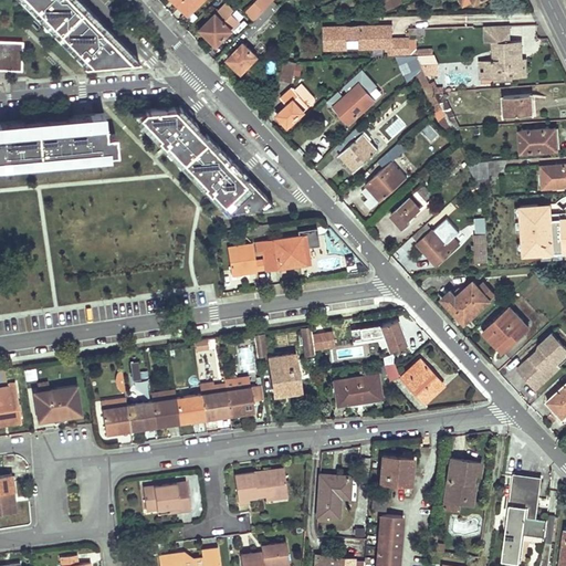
[(21,0),(83,62),(138,58),(130,50),(81,0),(21,0)]
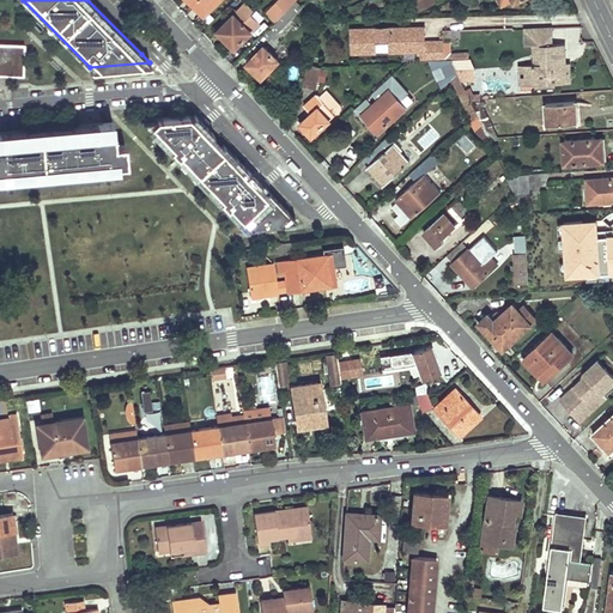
[(190,0),(194,4),(195,1),(206,12),(217,0),(190,0)]
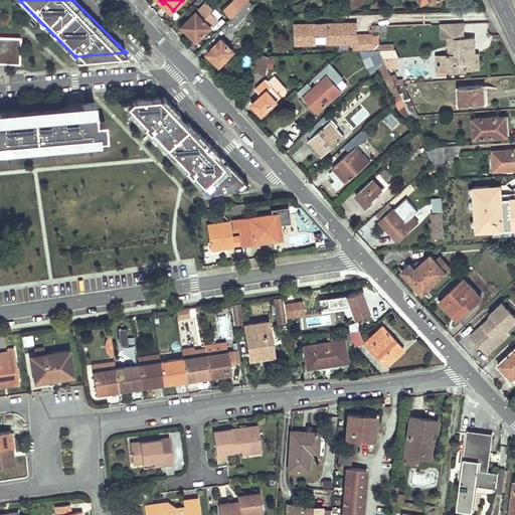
[(234,0),(224,10),(231,17),(244,4),(248,0),(234,0)]
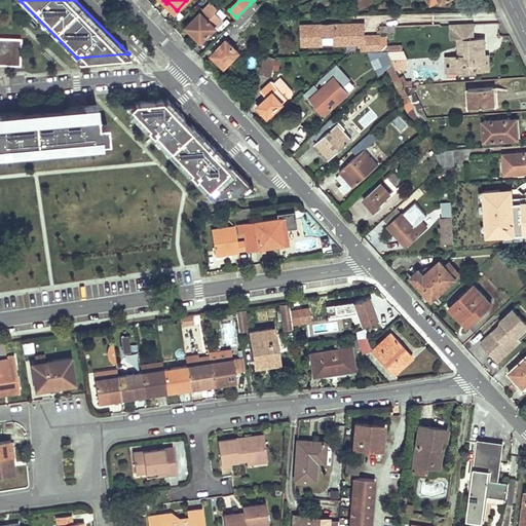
[(259,5),(254,0),(250,4),(256,9),(259,5)]
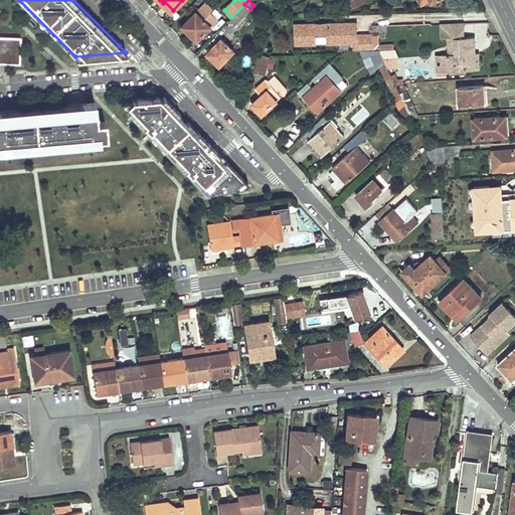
[(368,2),(366,0),(342,0),(349,11),(368,2)]
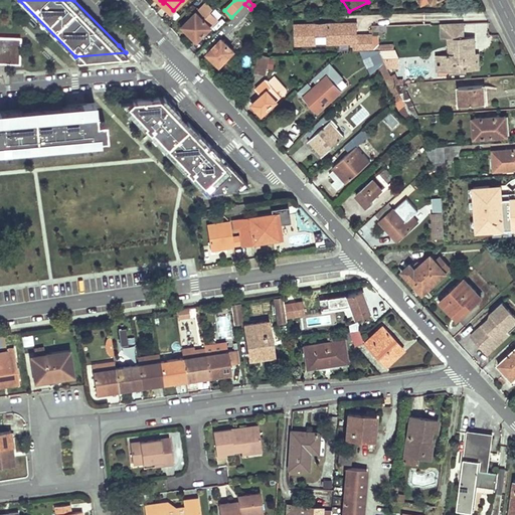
[(207,2),(183,26),(189,32),(197,40),(218,19),(210,11),(213,8),(207,2)]
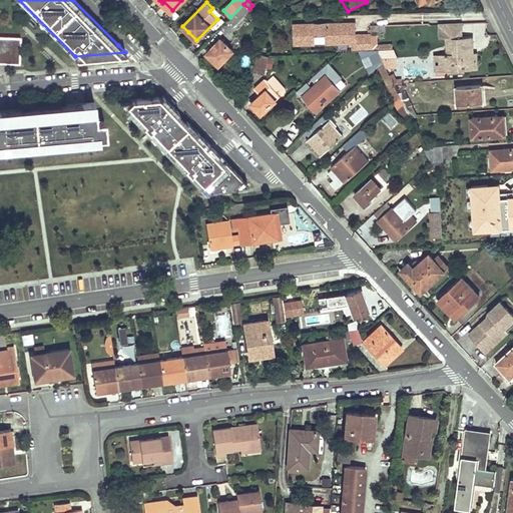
[(221,27),(226,32),(249,9),(243,4),(230,17),(221,27)]
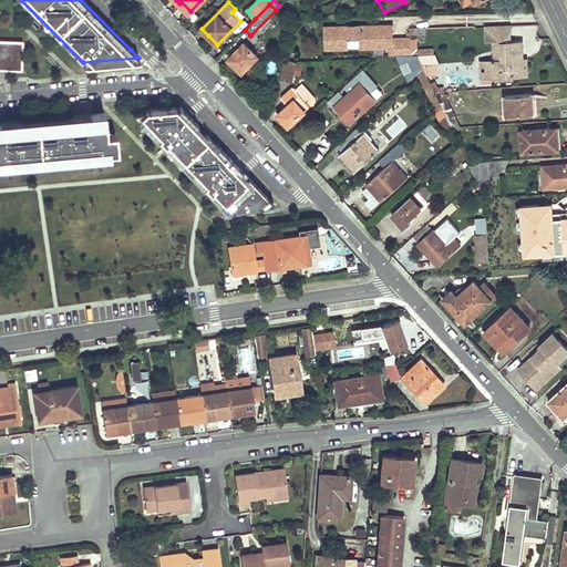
[(389,54),(409,53),(411,53),(411,37),(394,37),(393,23),(323,24),(325,50),(349,50),(349,39),(360,39),(360,49),(389,48),(389,54)]
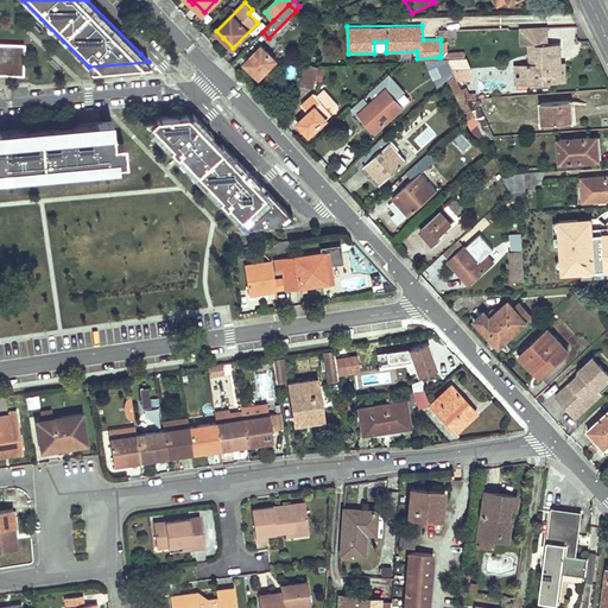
[(548,26),(521,29),(521,44),(529,43),(530,63),(521,63),(523,83),(567,81),(565,71),(565,61),(561,61),(561,44),(549,45),(548,36),(548,26)]
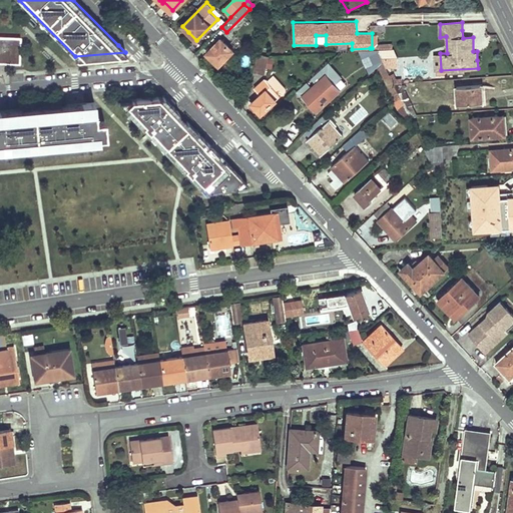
[(20,36),(0,34),(0,61),(19,62),(20,36)]
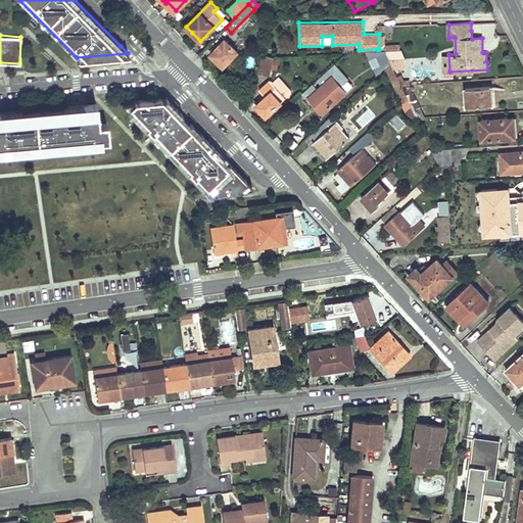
[(219,60),(224,65),(237,51),(226,40),(211,53),(219,60)]
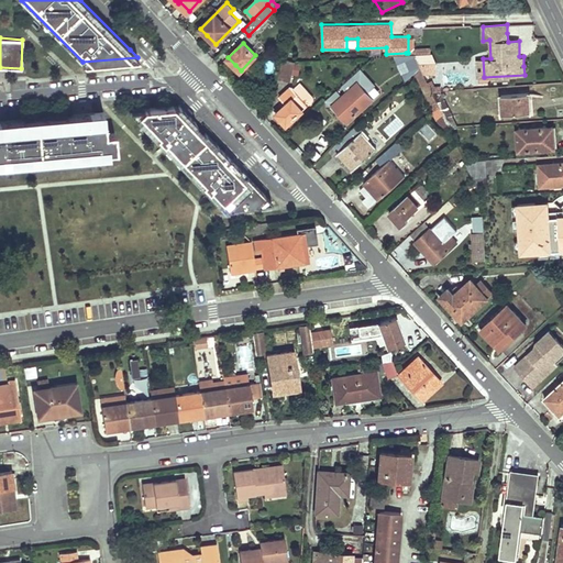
[(423,74),(438,74),(437,63),(435,62),(431,52),(414,53),(420,66),(423,74)]
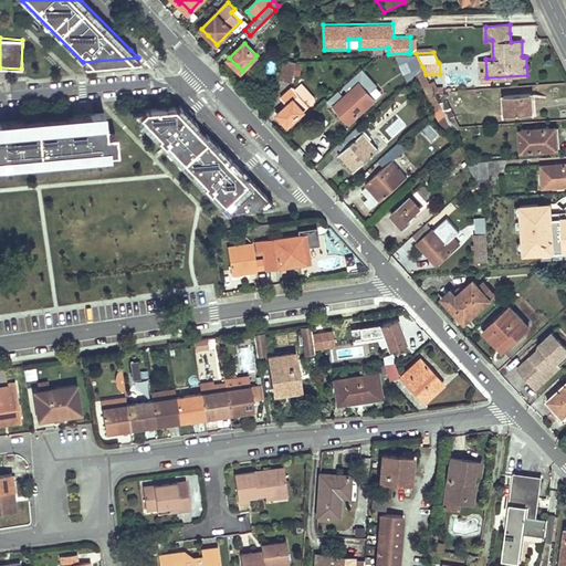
[(408,53),(417,72),(422,66),(416,53),(410,53),(408,53)]
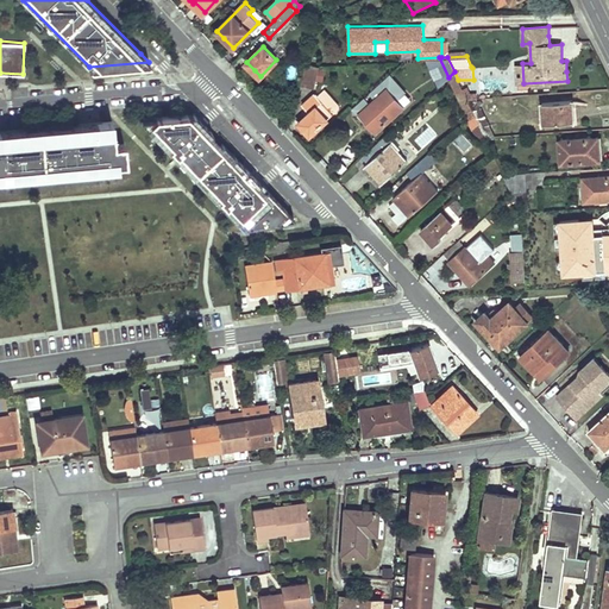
[(307,63),(302,85),(314,86),(315,82),(318,69),(319,66),(307,63)]
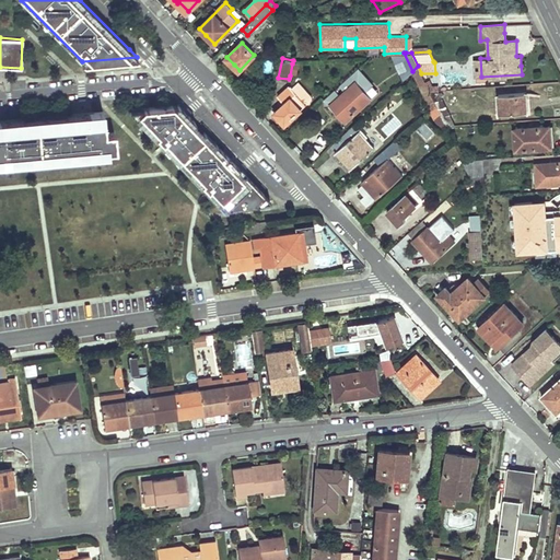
[(412,71),(430,108),(435,103),(429,90),(421,73),(418,66),(412,71)]
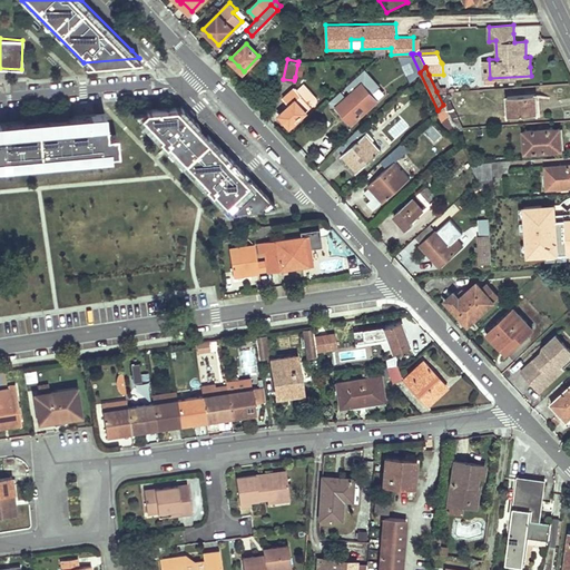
[(371,77),(364,69),(359,74),(365,81),(371,77)]
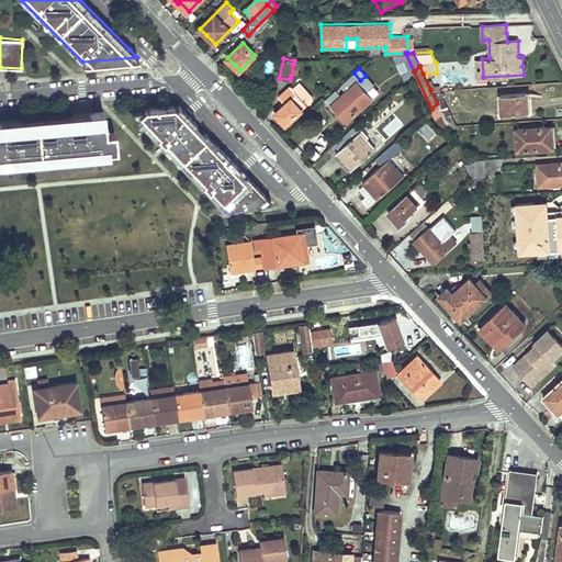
[(332,103),(347,121),(372,98),(358,82),(360,80),(353,72),(340,85),(347,91),(341,96),(336,89),(325,99),(330,105),(332,103)]
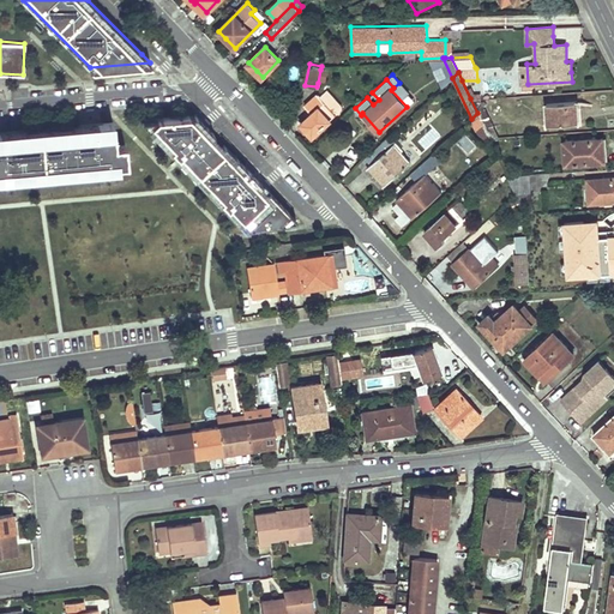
[(326,89),(319,96),(336,114),(342,108),(342,106),(326,89)]
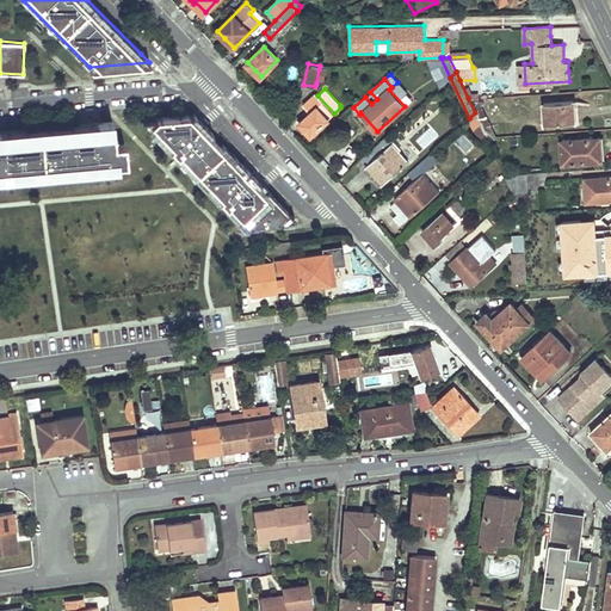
[(306,129),(312,135),(334,113),(318,96),(316,93),(303,105),(310,113),(300,123),(306,129)]
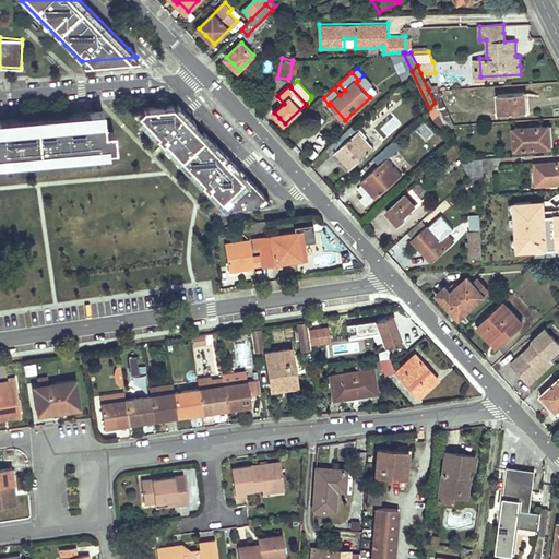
[(454,123),(450,114),(438,88),(428,90),(435,103),(445,125),(454,123)]
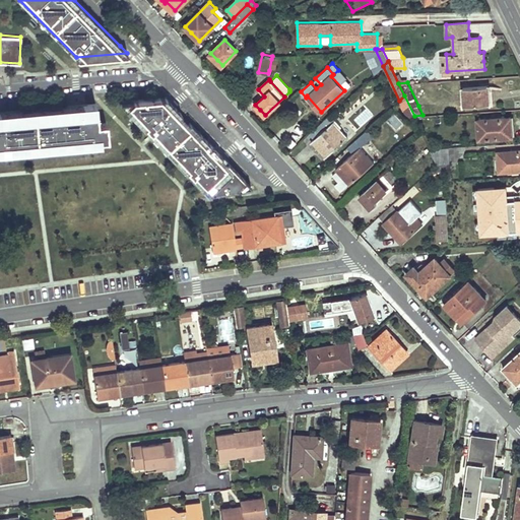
[(463,86),(465,105),(490,103),(490,95),(489,85),(463,86)]
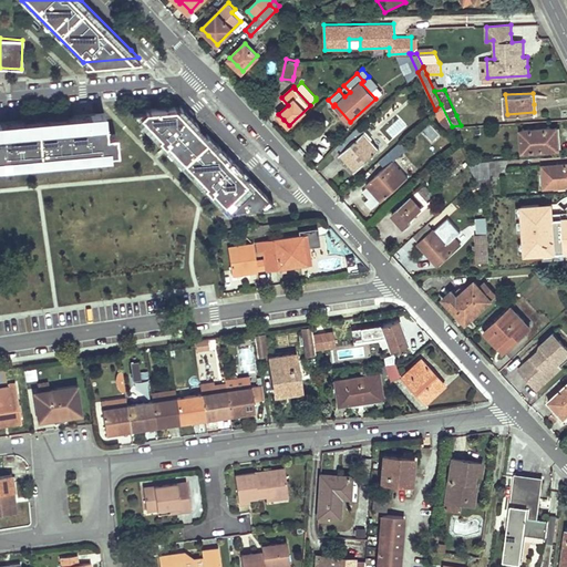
[(435,110),(446,132),(452,126),(441,104),(435,110)]
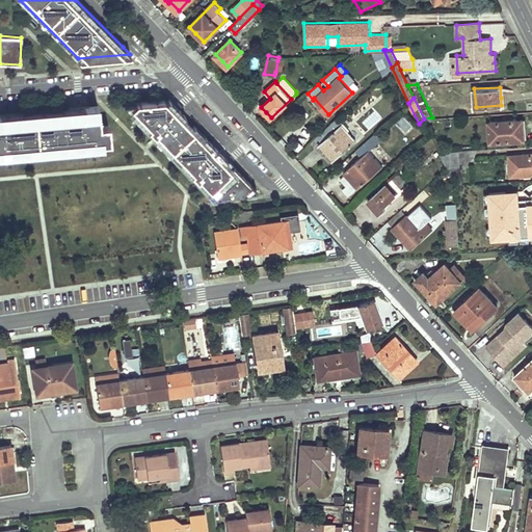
[(168,99),(121,103),(147,130),(148,129),(154,134),(152,136),(189,175),(190,174),(196,180),(194,181),(211,197),(256,190),(232,164),(228,167),(222,162),(225,159),(193,125),(190,128),(182,118),(185,115),(168,99)]
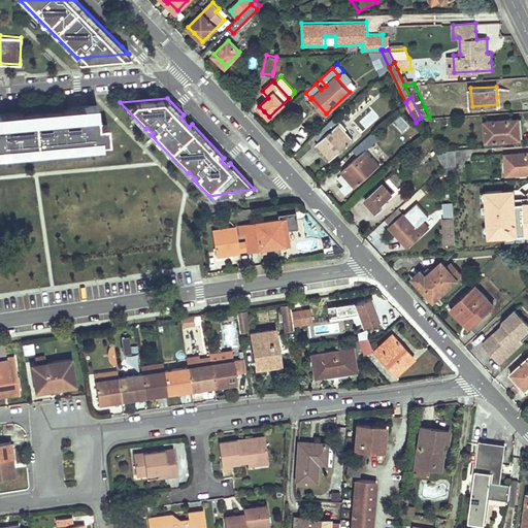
[(96,104),(0,112),(0,152),(101,143),(101,141),(108,140),(107,124),(98,125),(96,104)]
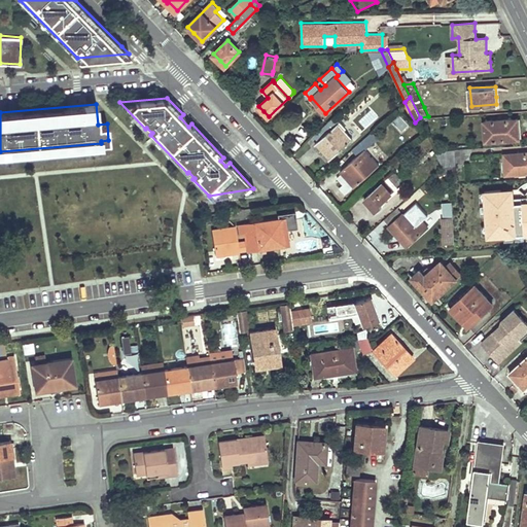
[(316,144),(329,159),(352,138),(338,123),(340,121),(335,115),(314,134),(319,140),(316,144)]
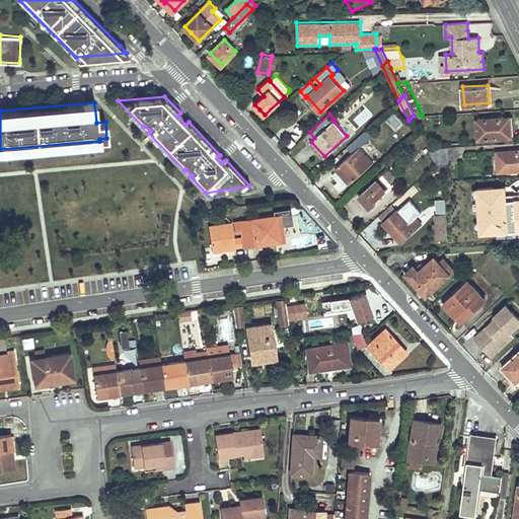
[(402,124),(391,114),(385,119),(397,130),(402,124)]
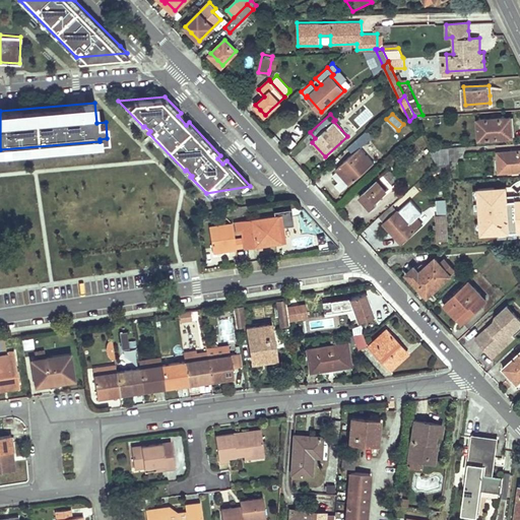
[(477,118),(479,138),(513,136),(512,126),(511,117),(477,118)]
